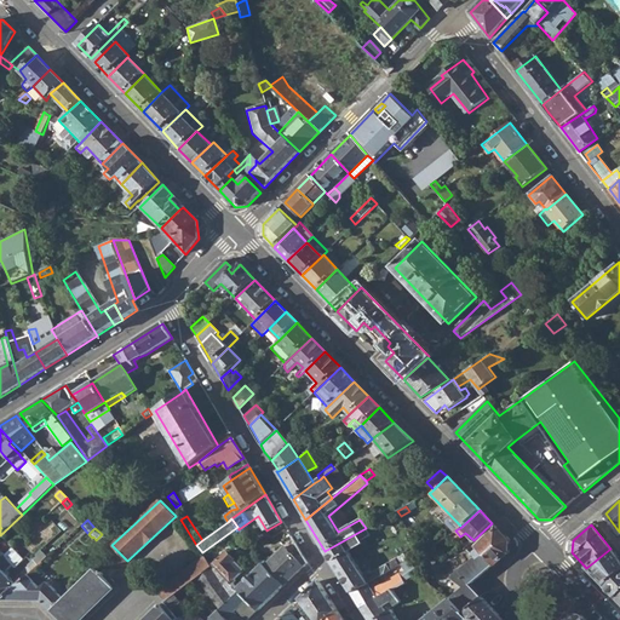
[(325,551),(351,592),(368,583),(368,581),(378,577),(390,569),(386,563),(365,575),(346,547),(369,535),(366,528),(325,551)]
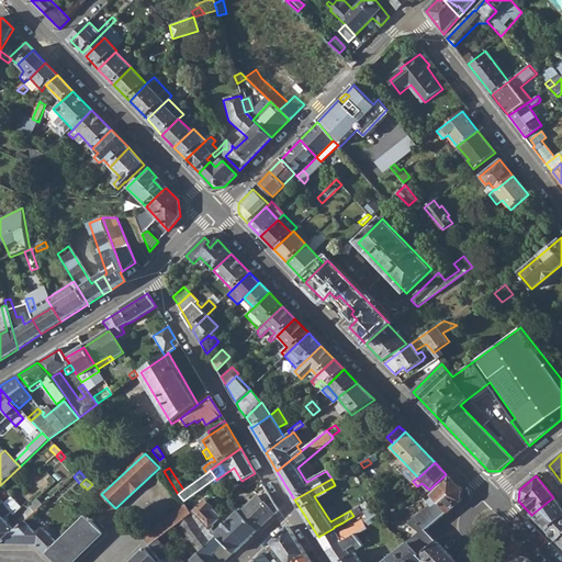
[(462,490),(450,479),(430,498),(433,501),(435,498),(441,506),(435,512),(430,507),(414,521),(417,527),(407,536),(413,541),(408,543),(419,555),(437,542),(426,530),(461,502),(462,490)]
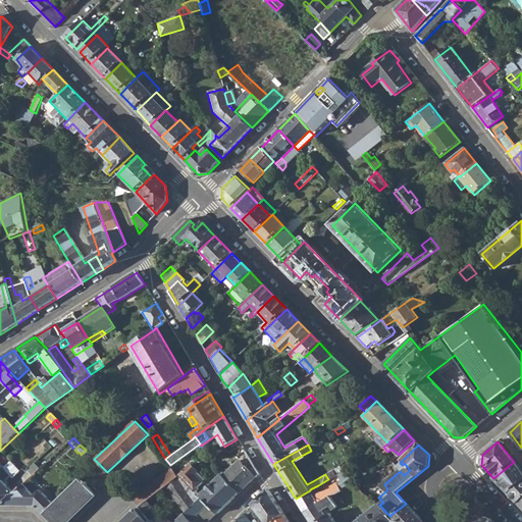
[(207,454),(215,467),(220,463),(215,456),(213,457),(210,452),(207,454)]
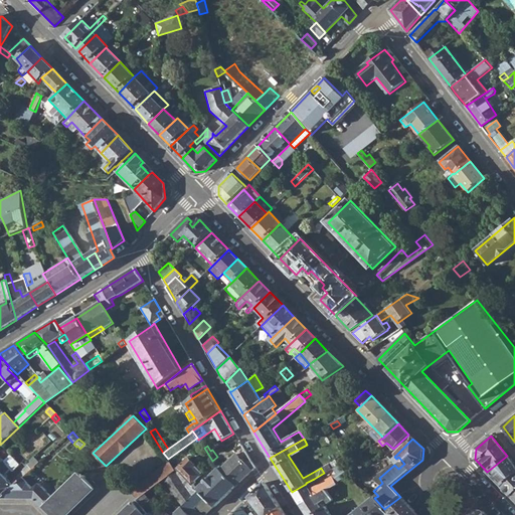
[(203,447),(197,451),(206,465),(209,463),(211,467),(215,465),(212,461),(204,448),(203,447)]
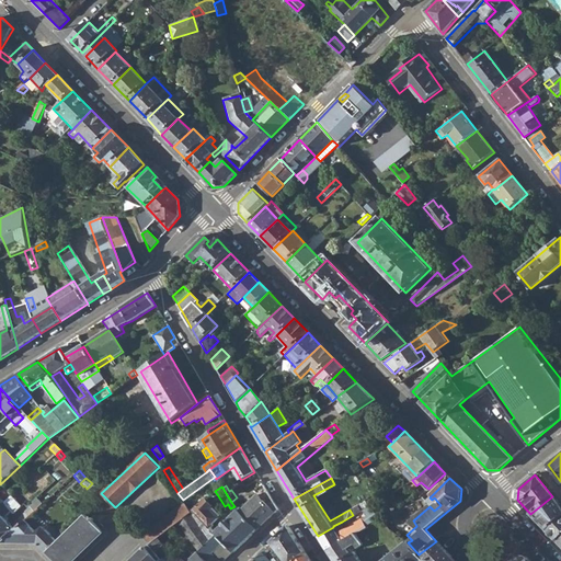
[(238,511),(256,530),(266,522),(275,513),(258,495),(242,510),(240,507),(238,511)]
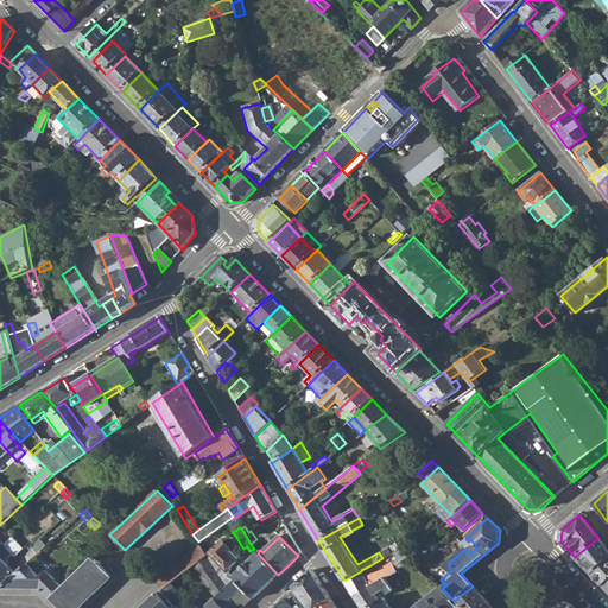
[(6,544),(0,549),(0,589),(2,589),(38,555),(35,550),(13,570),(6,563),(13,556),(17,558),(23,551),(12,538),(6,544)]
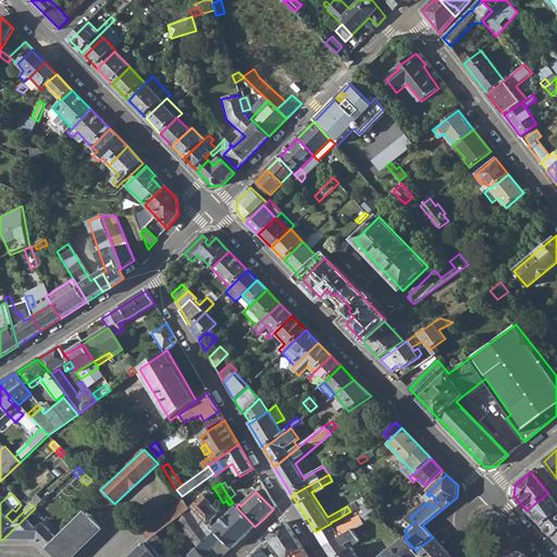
[(556,505),(548,493),(527,510),(542,525),(556,514),(556,505)]
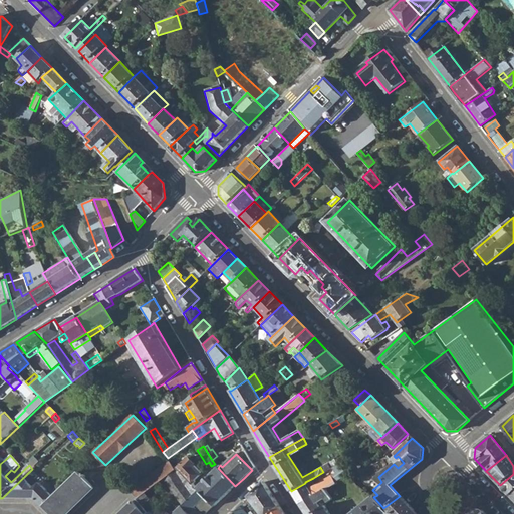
[(29,465),(32,469),(35,466),(43,459),(39,456),(35,459),(29,465)]
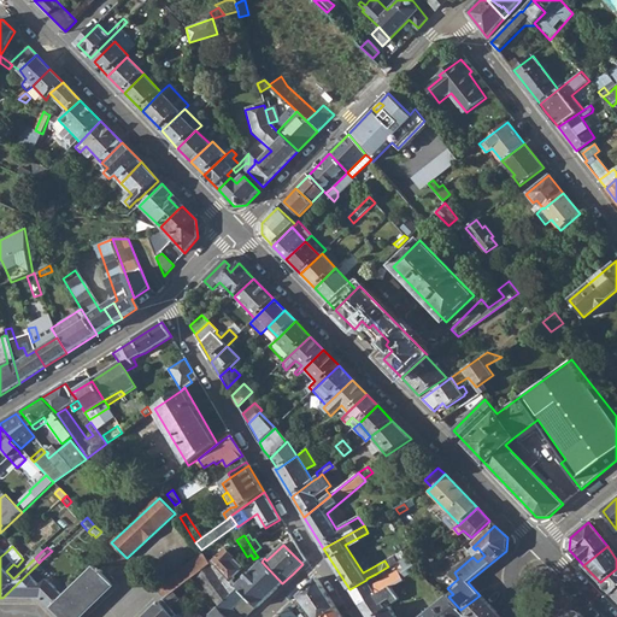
[(227,550),(213,562),(231,581),(235,577),(234,576),(244,566),(227,550)]
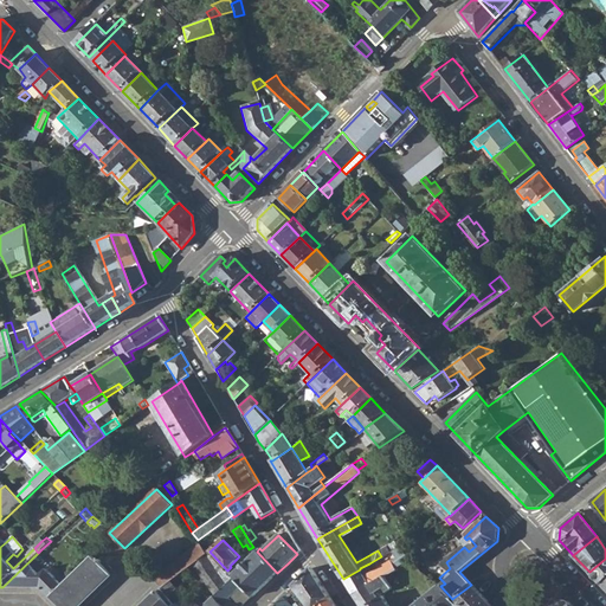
[(168,580),(171,582),(189,567),(193,565),(207,553),(201,545),(174,563),(180,571),(168,580)]
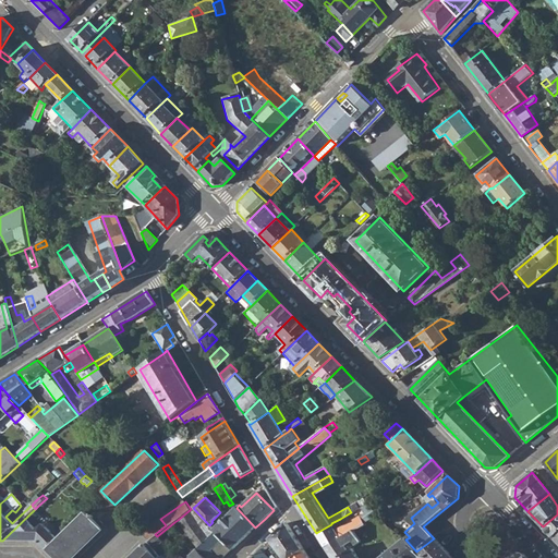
[(35,509),(2,541),(38,542),(46,549),(63,532),(60,529),(52,535),(47,529),(48,526),(45,523),(44,525),(43,524),(37,530),(28,521),(32,521),(43,510),(38,506),(35,509)]
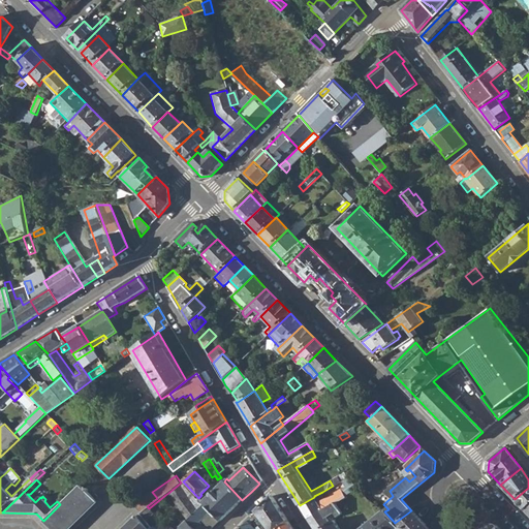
[(193,528),(212,528),(220,521),(203,502),(198,498),(183,481),(181,483),(168,493),(188,520),(186,521),(193,528)]
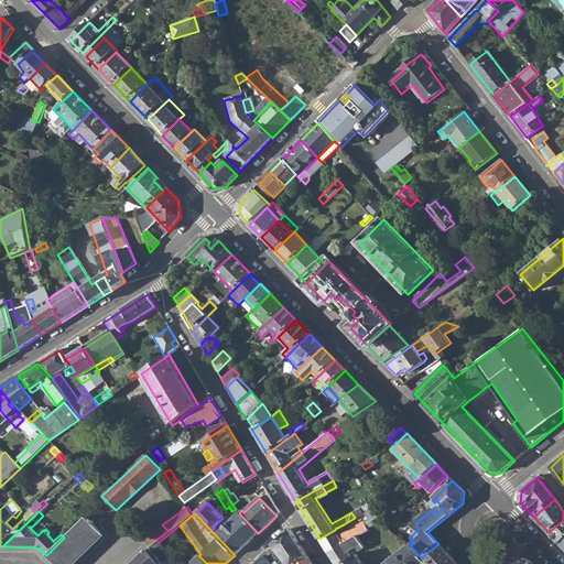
[(239,513),(216,535),(235,555),(236,555),(258,533),(239,513)]
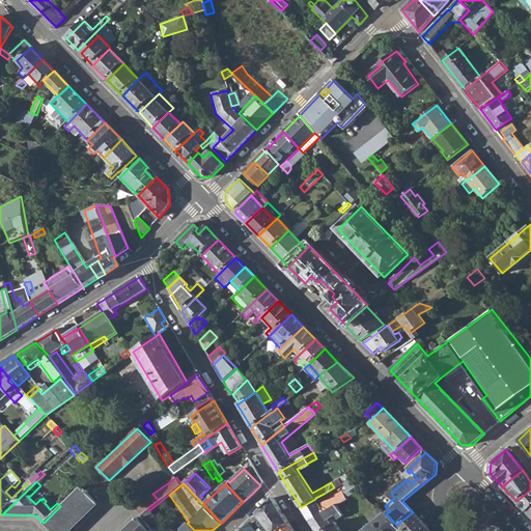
[(44,523),(48,527),(84,492),(81,487),(60,506),(44,523)]
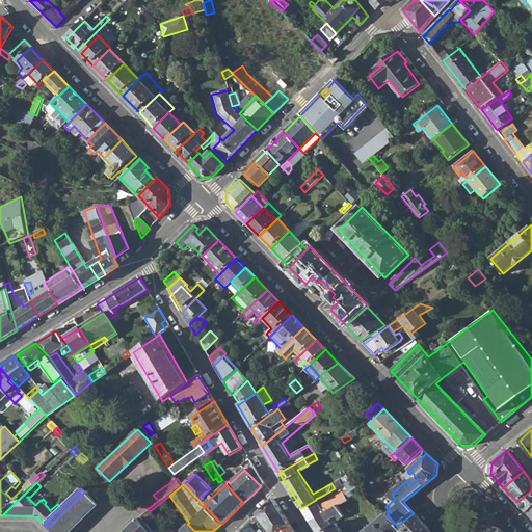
[(531,490),(517,502),(527,512),(531,507),(531,490)]
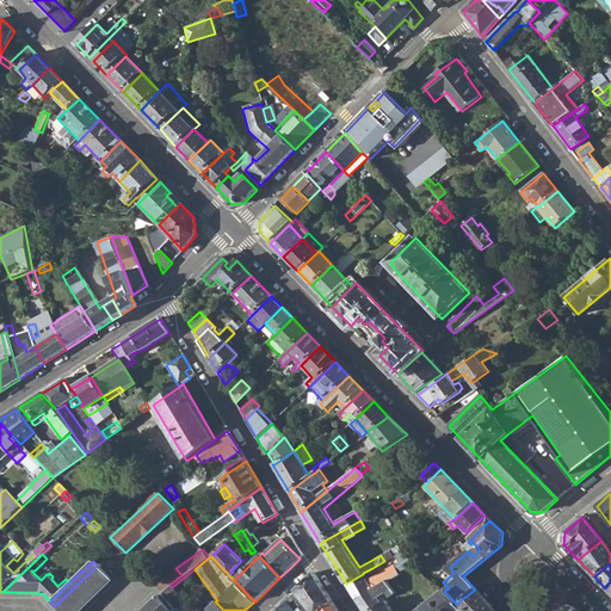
[(346,584),(356,599),(387,581),(399,574),(394,565),(378,574),(380,575),(368,582),(365,579),(371,575),(370,574),(375,572),(372,568),(363,573),(363,574),(346,584)]
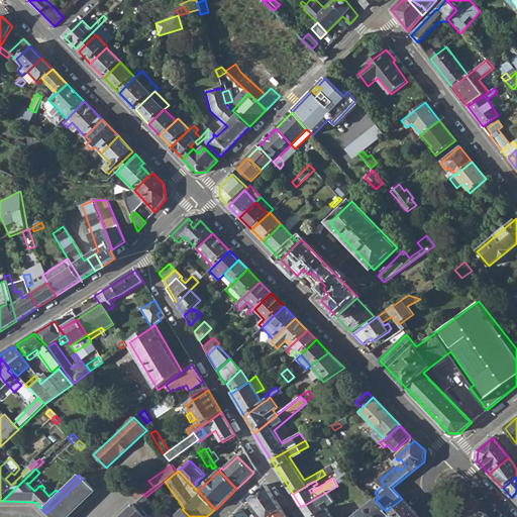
[(82,479),(46,513),(50,516),(68,516),(95,491),(82,479)]
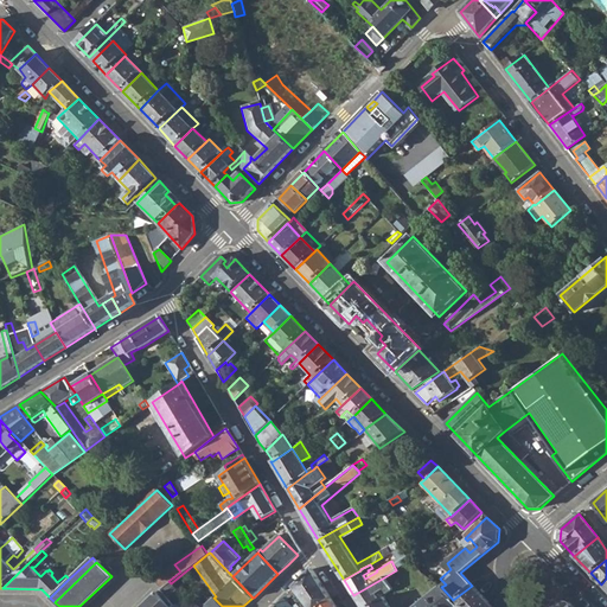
[(180,572),(174,564),(164,573),(168,581),(180,572)]
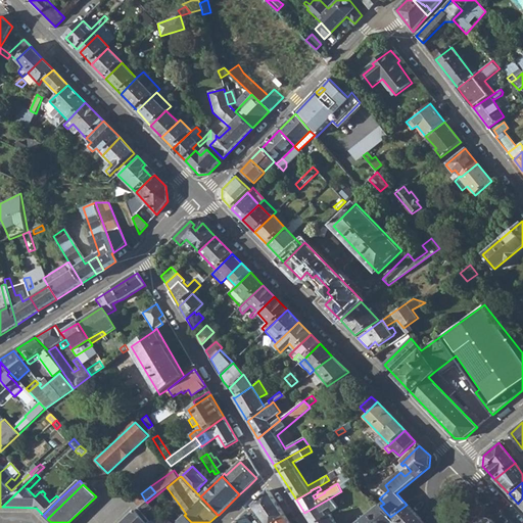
[(322,488),(321,489),(317,491),(318,492),(313,495),(315,498),(325,492),(324,491),(322,488)]
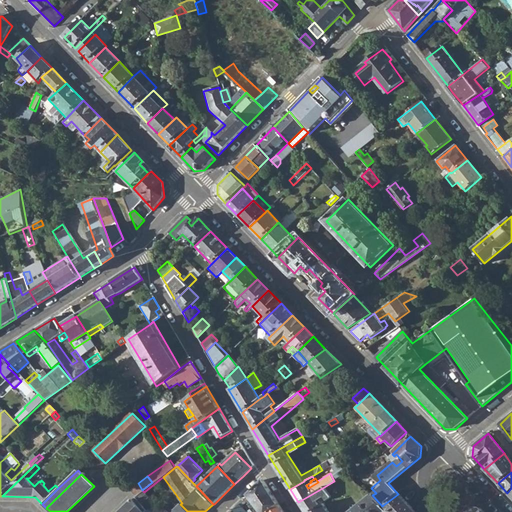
[(261,511),(271,511),(280,506),(264,480),(243,499),(246,502),(251,498),(261,511)]
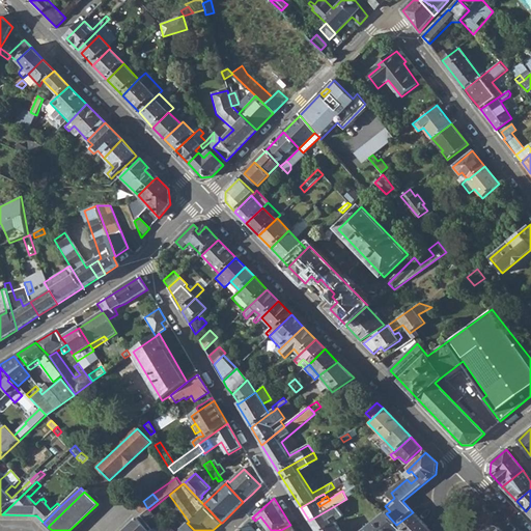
[(132,504),(142,514),(146,512),(135,501),(132,504)]
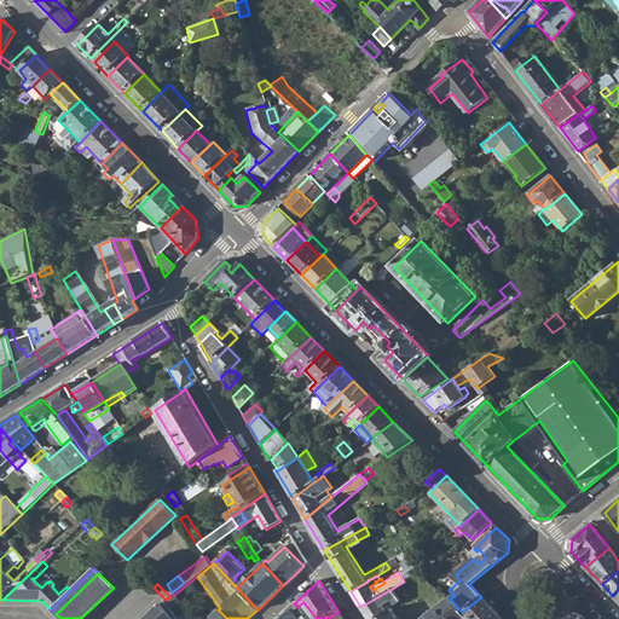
[(360,607),(368,618),(376,618),(387,613),(382,606),(391,600),(394,606),(400,601),(392,589),(360,607)]
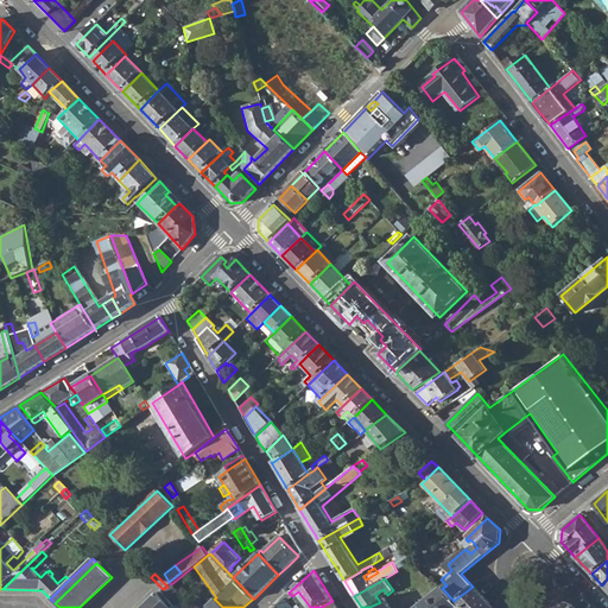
[(168,587),(163,589),(171,597),(177,591),(171,584),(168,587)]
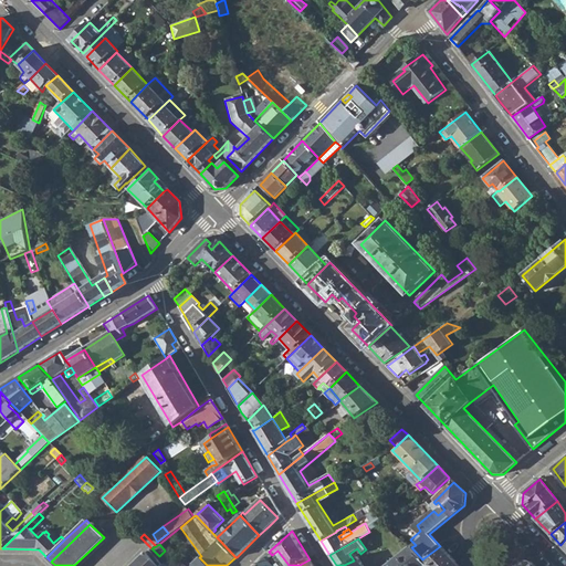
[(451,565),(456,562),(440,546),(422,559),(427,565),(428,565),(451,565)]
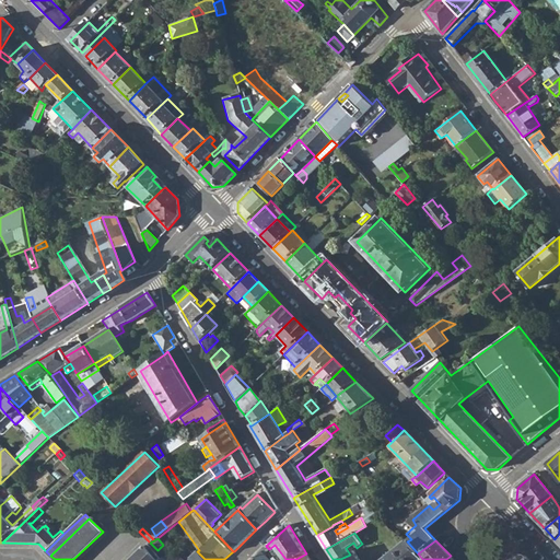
[(420,559),(422,559),(418,553),(407,541),(384,559),(420,559)]
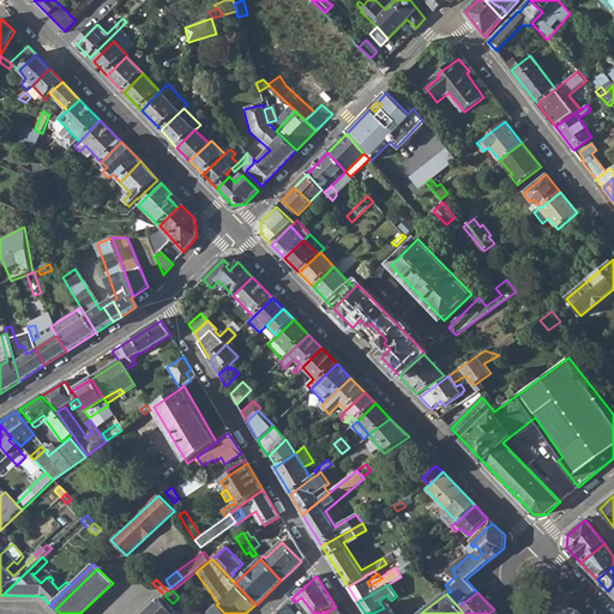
[(180,611),(182,613),(186,613),(193,607),(191,605),(187,607),(179,597),(173,603),(180,611)]
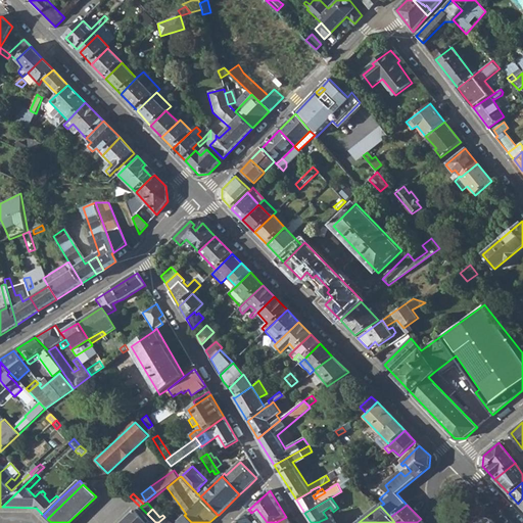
[(135,510),(121,522),(147,522),(138,514),(135,510)]
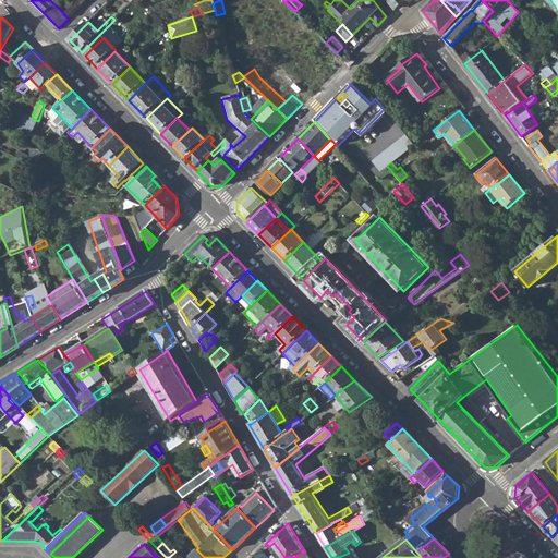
[(274,557),(264,546),(261,549),(267,557),(274,557)]
